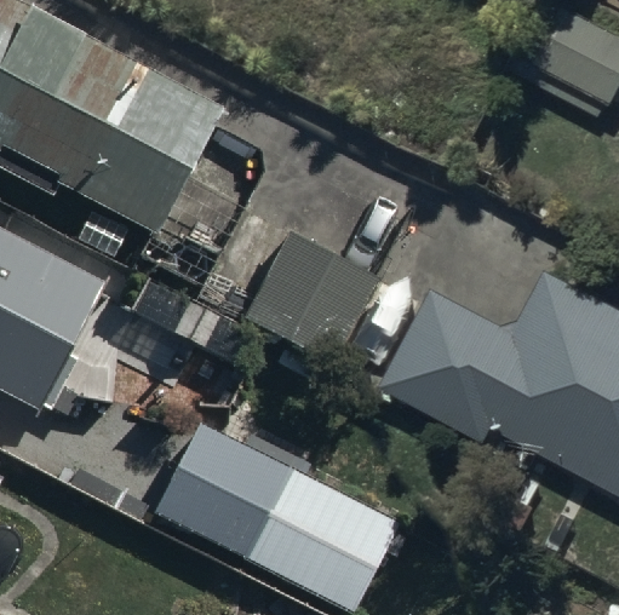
[(0,0),(0,149),(141,229),(206,114),(0,0)]
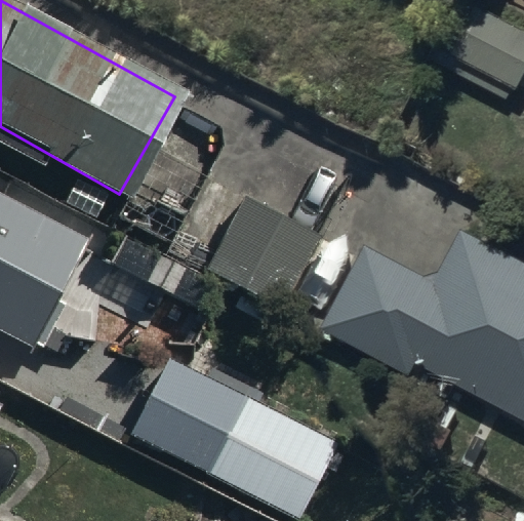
[(523,29),(469,0),(458,0),(429,57),(508,99),(523,67),(523,29)]
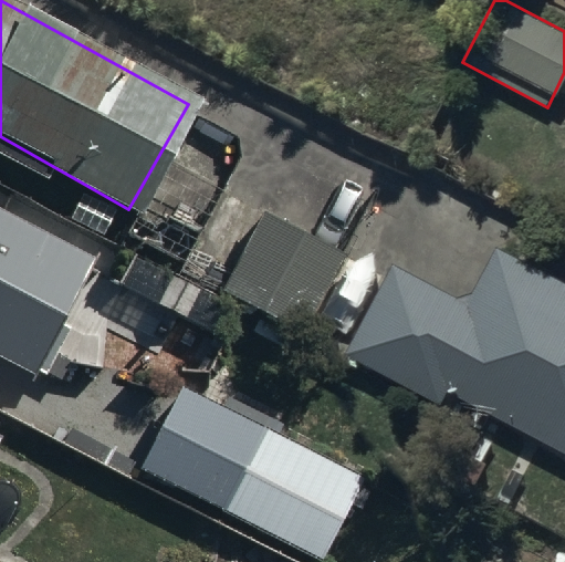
[(0,351),(31,367),(91,252),(0,206),(0,351)]
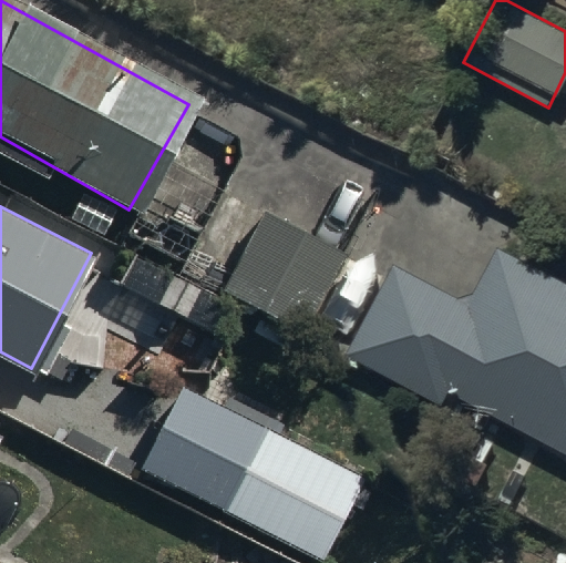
[(347,259),(264,216),(223,295),(306,338),(347,259)]
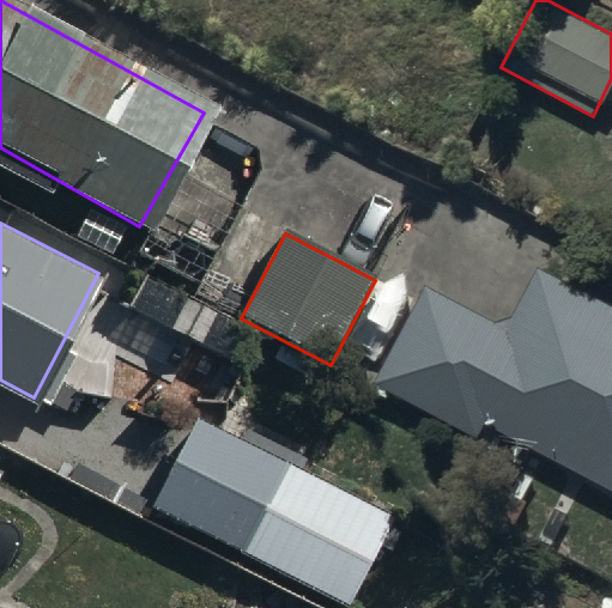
[(611,493),(611,304),(541,263),(507,323),(431,280),(370,385),(482,450),(496,426),(611,493)]
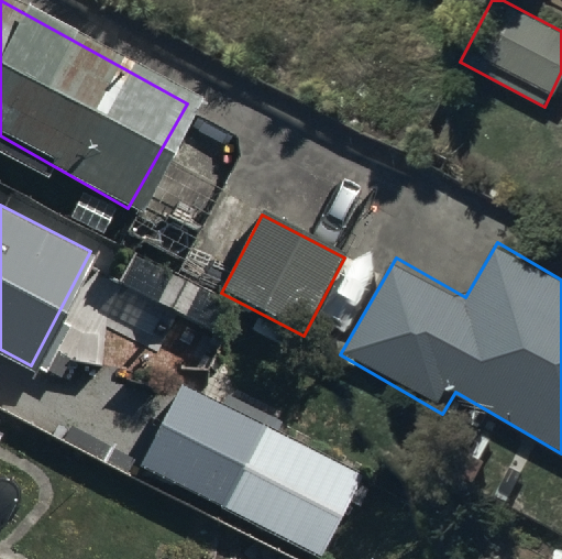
[(183,382),(139,464),(316,558),(331,558),(372,483),(183,382)]
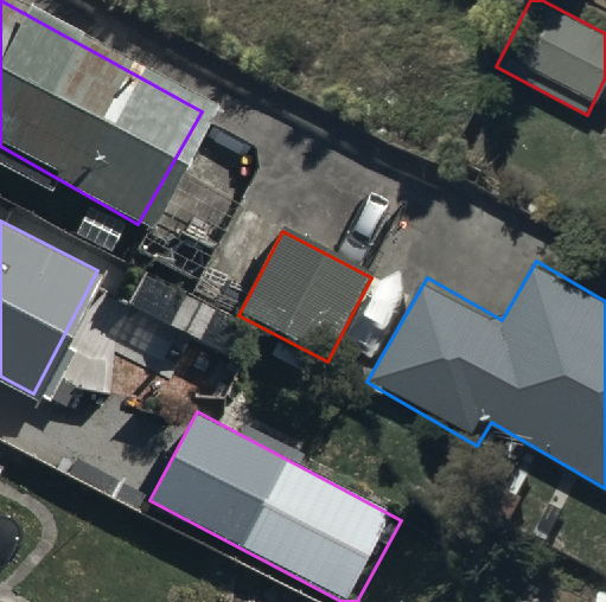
All buildings are outlined.
